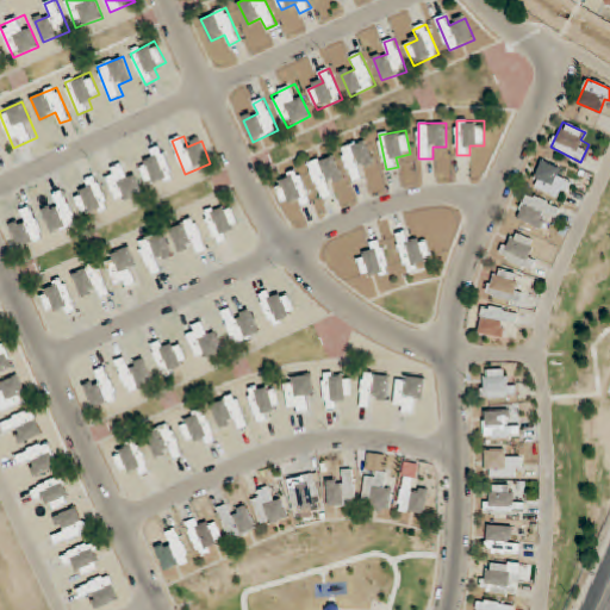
[(355,182),(365,178),(361,168),(375,162),(365,138),(340,149),(355,182)]
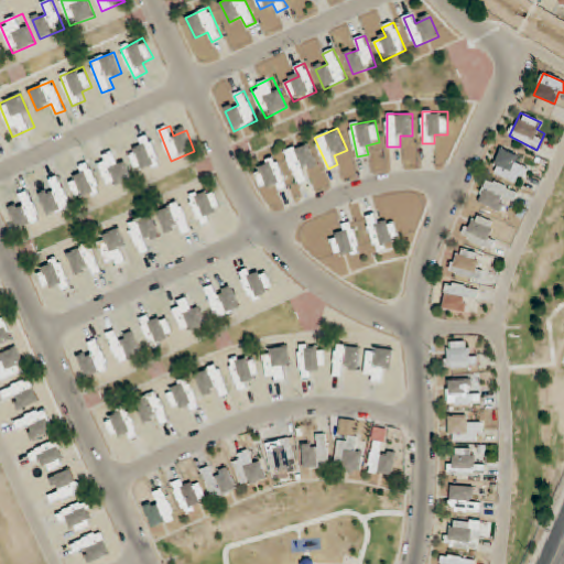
[(138,174),(161,163),(149,134),(138,140),(142,149),(129,155),(138,174)]
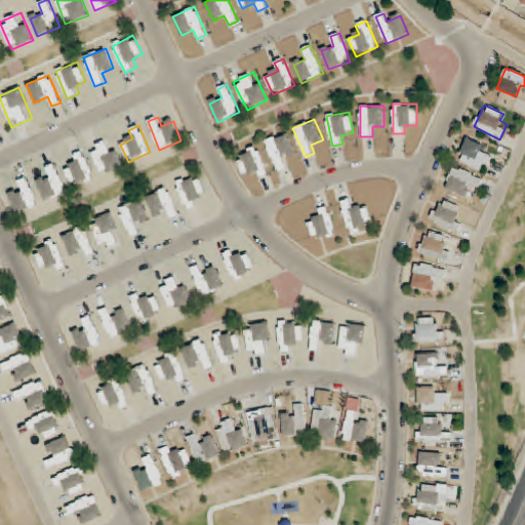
[(279,172),(288,168),(285,159),(296,155),(287,132),(266,142),(279,172)]
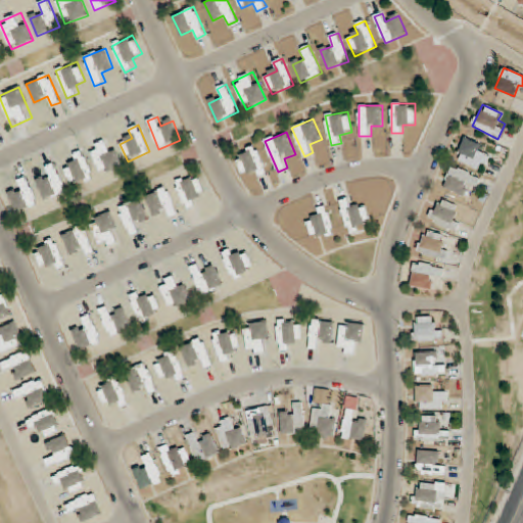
[(491,149),(466,138),(457,159),(481,171),(491,149)]
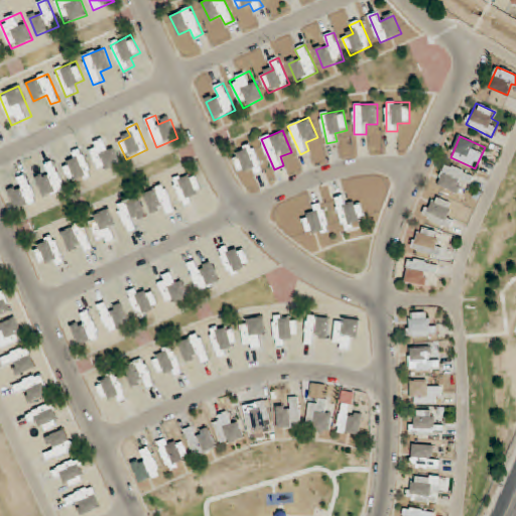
[(88,145),(99,172),(121,164),(114,145),(107,148),(104,139),(88,145)]
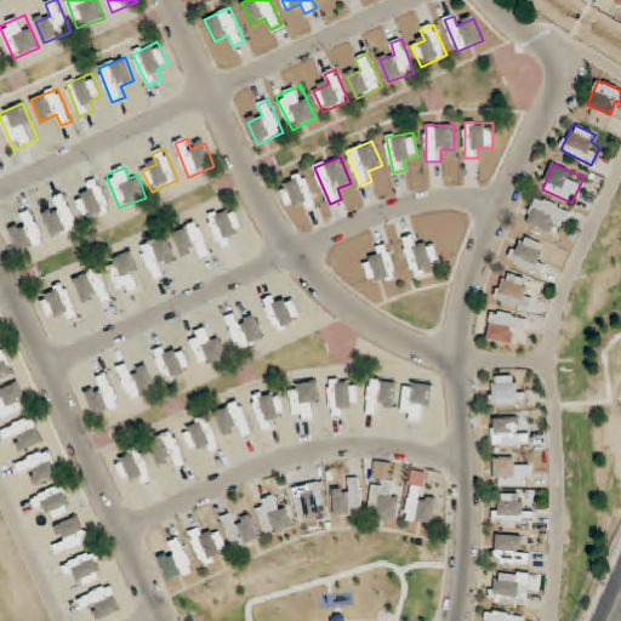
[(278,187),(291,209),(303,201),(308,210),(319,204),(301,174),(278,187)]
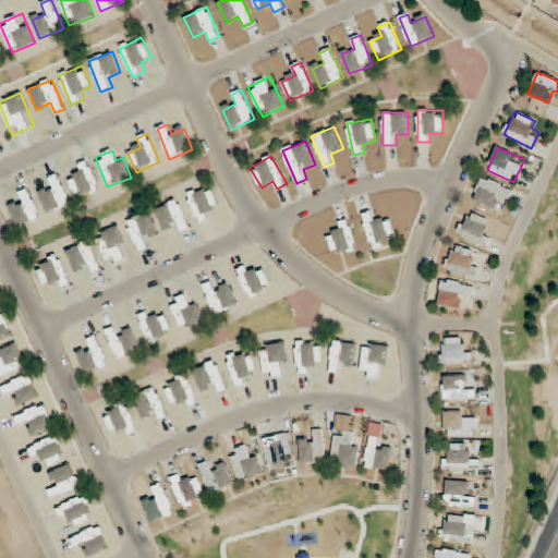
[(77,164),(81,176),(70,179),(76,197),(99,191),(91,160),(77,164)]
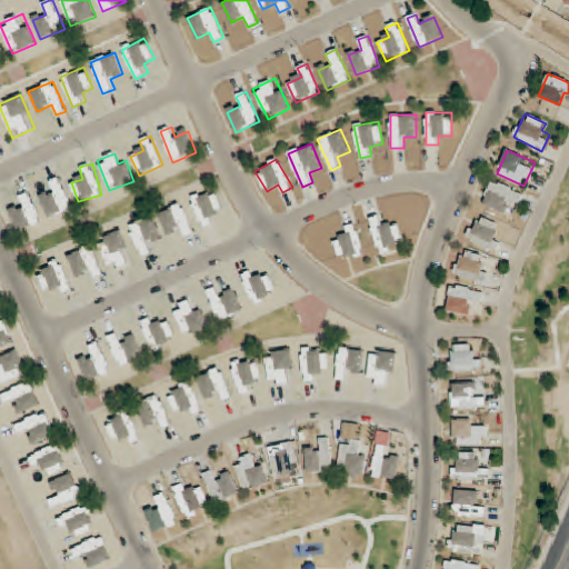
[(49,182),(53,192),(40,199),(49,218),(72,208),(59,178),(49,182)]
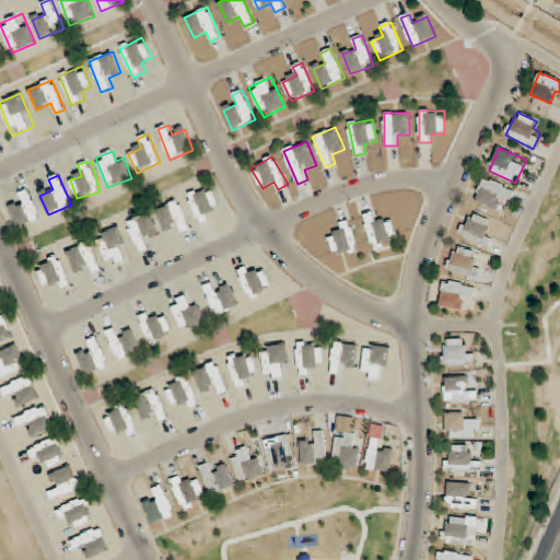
[(510,200),(514,190),(483,178),(475,201),(497,209),(501,197),(510,200)]
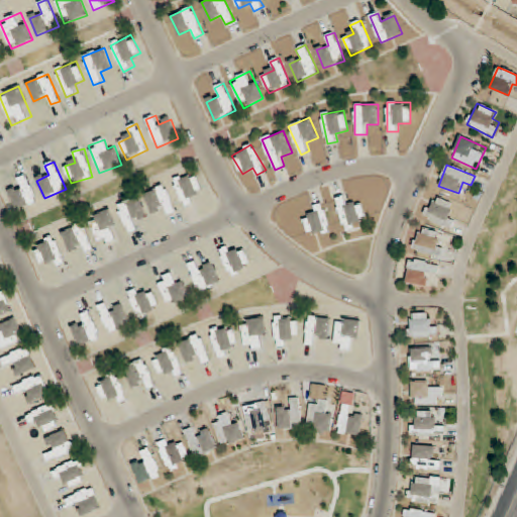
[(181,207),(195,205),(193,194),(201,192),(198,173),(176,177),(181,207)]
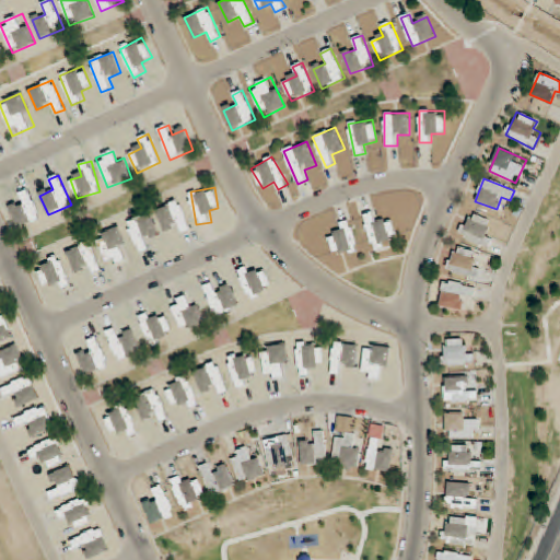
[(18,194),(22,202),(9,208),(18,229),(41,218),(27,189),(18,194)]
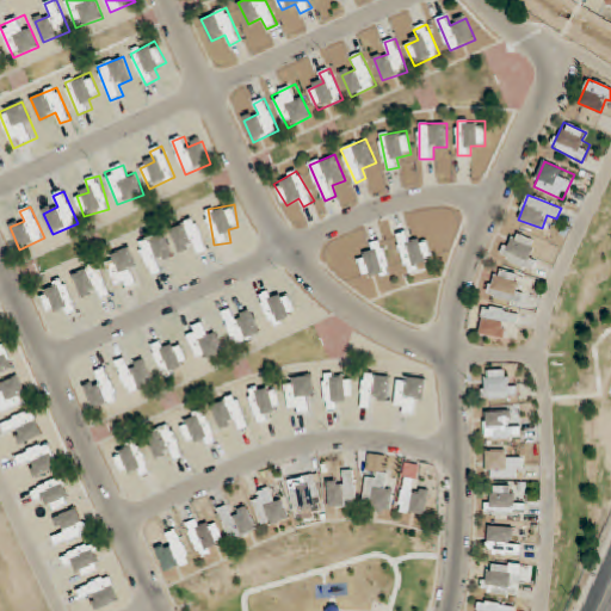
[(180,251),(192,245),(198,254),(210,248),(193,217),(170,230),(180,251)]
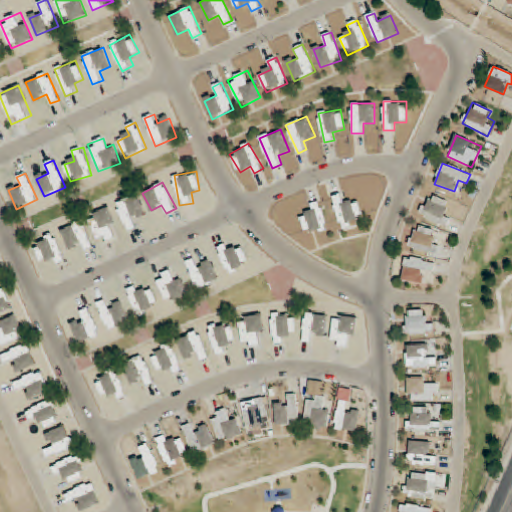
[(128,232),(138,227),(134,219),(145,214),(136,194),(115,204),(128,232)]
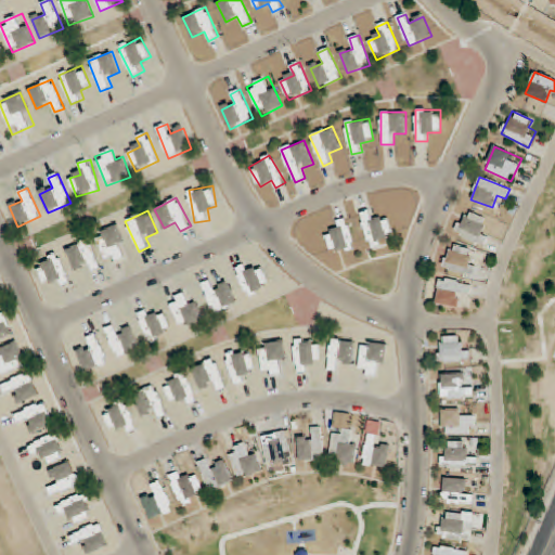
[(479,242),(488,218),(464,210),(455,234),(479,242)]
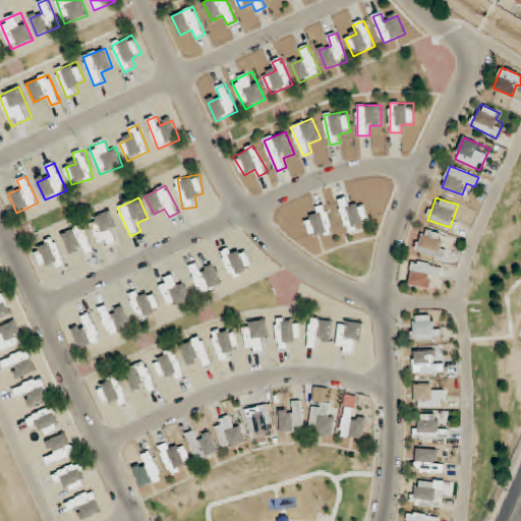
[(367,227),(365,204),(349,205),(349,198),(341,198),(344,229),(367,227)]
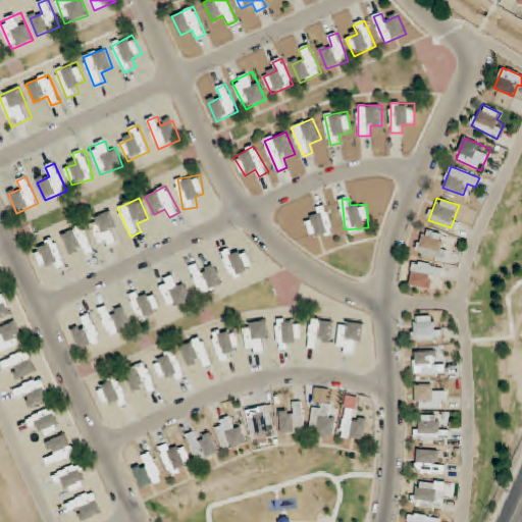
[(306,221),(312,240),(334,232),(325,205),(316,208),(318,217),(306,221)]
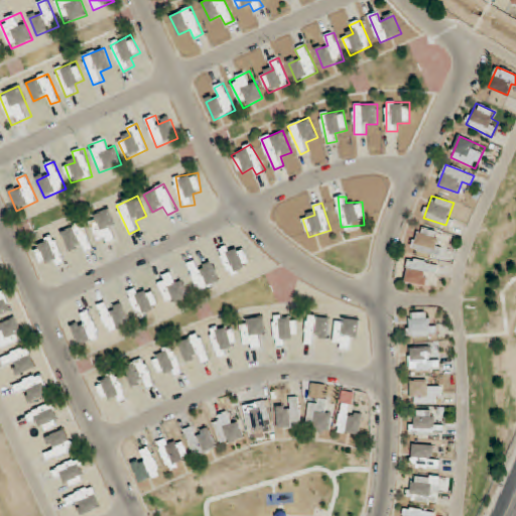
[(88,219),(100,246),(121,237),(109,210),(88,219)]
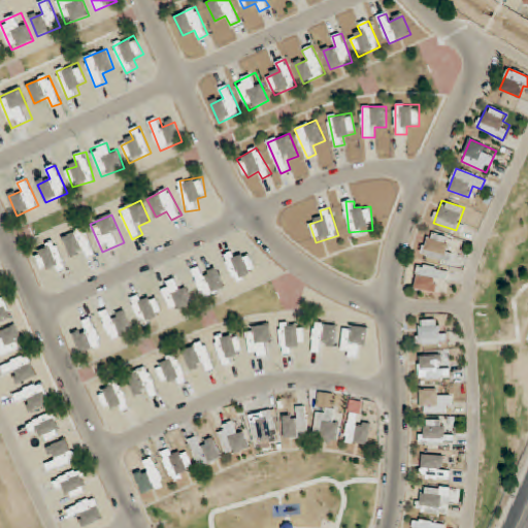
[(62,237),(70,256),(83,250),(87,259),(96,255),(84,227),(62,237)]
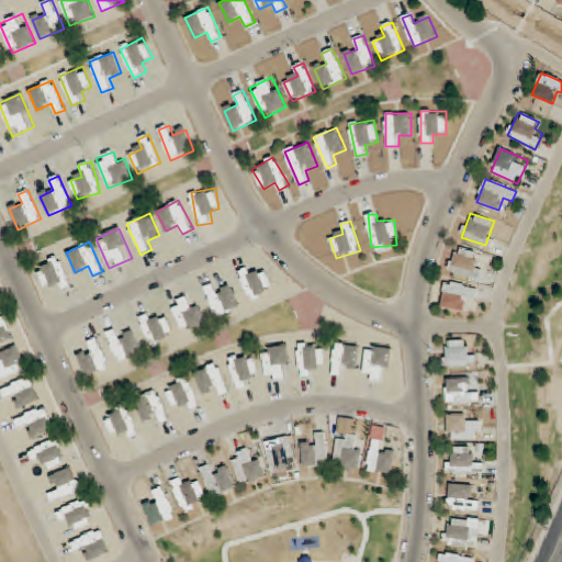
[(476,254),(454,247),(448,272),(480,280),(482,269),(473,267),(476,254)]
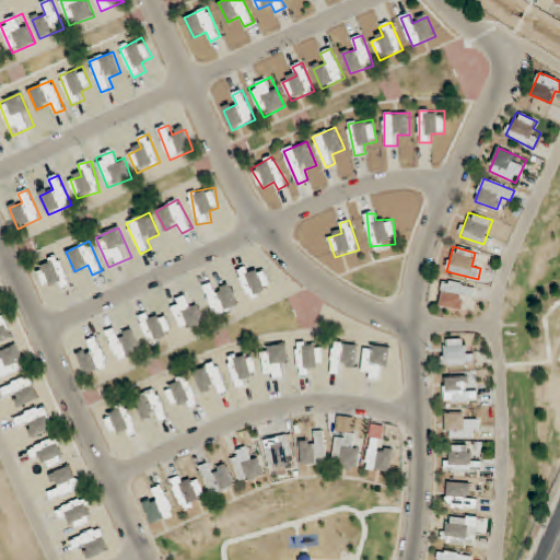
[(35,269),(48,286),(54,281),(61,291),(73,281),(54,255),(35,269)]
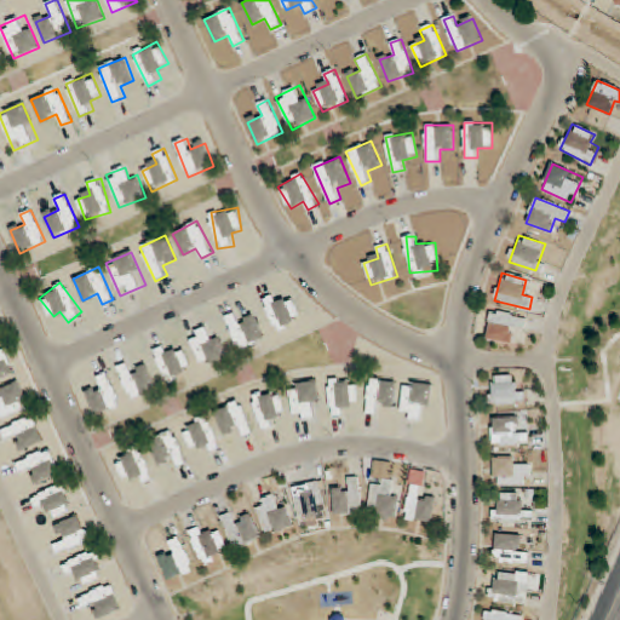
[(262,300),(277,333),(303,321),(292,298),(279,305),(274,294),(262,300)]
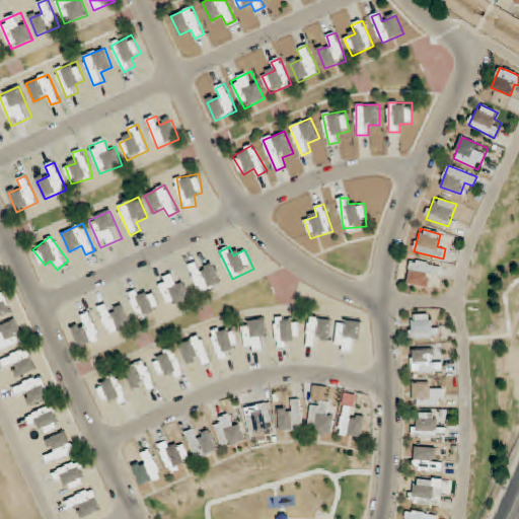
[(427,287),(430,275),(438,277),(440,266),(412,260),(408,284),(427,287)]
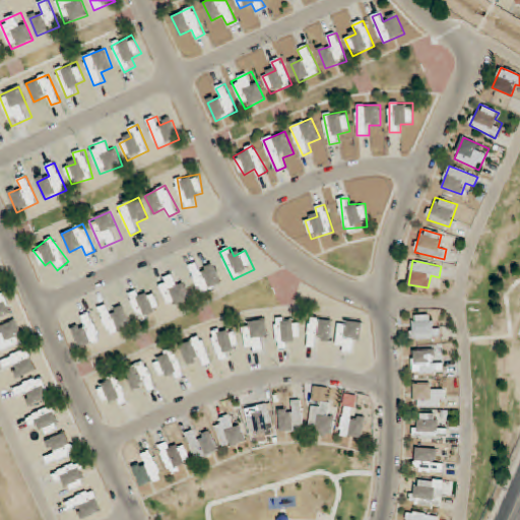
[(214,265),(202,270),(198,262),(189,266),(200,294),(221,284),(214,265)]
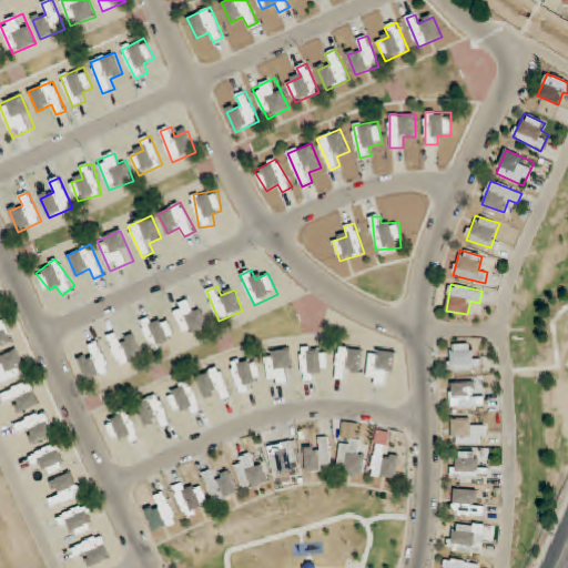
[(193,310),(190,301),(173,305),(182,336),(209,328),(201,306),(193,310)]
